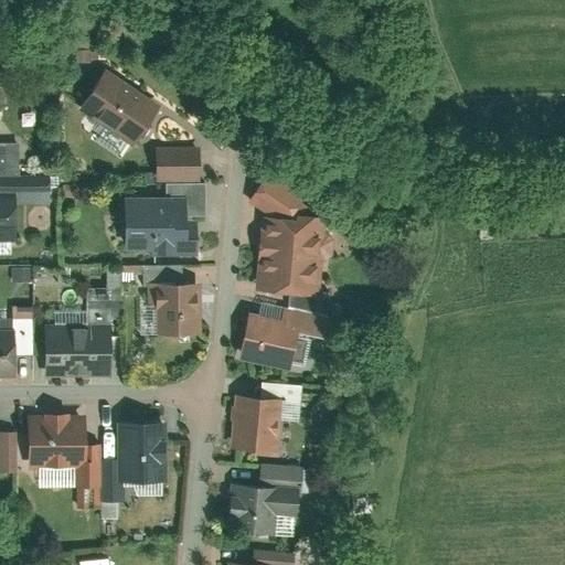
[(106,130),(131,88),(105,72),(78,114),(106,130)]
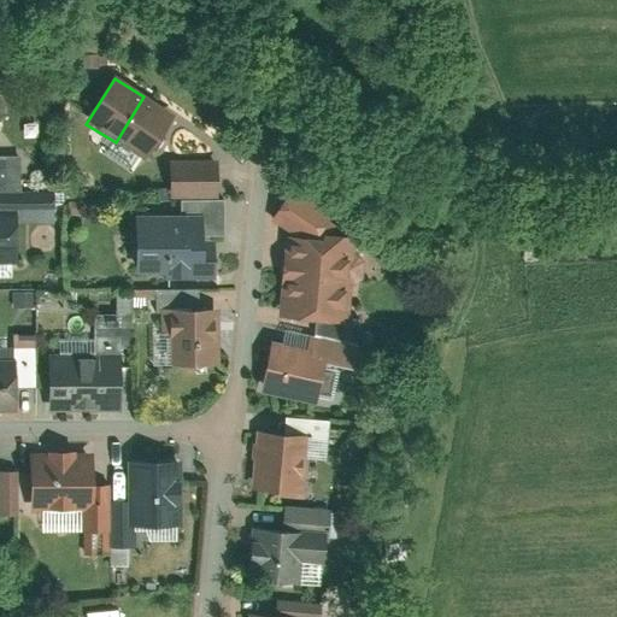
[(145,162),(174,116),(144,97),(116,142),(145,162)]
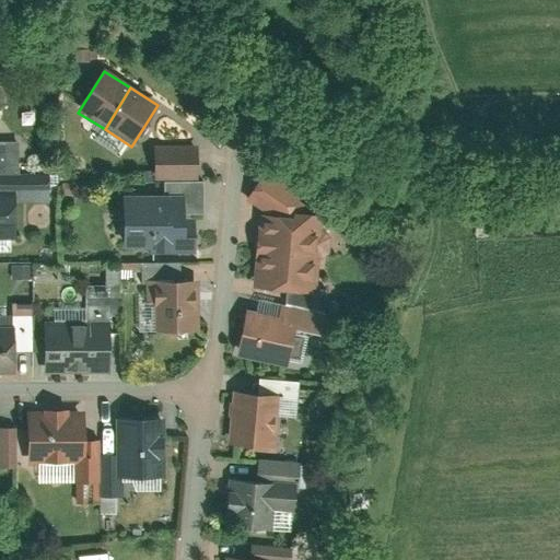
[(197,183),(197,146),(152,146),(152,183),(197,183)]
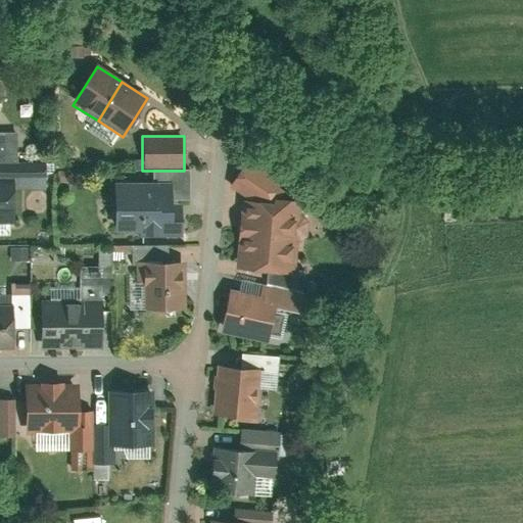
[(14,182),(0,181),(0,220),(15,220),(14,182)]
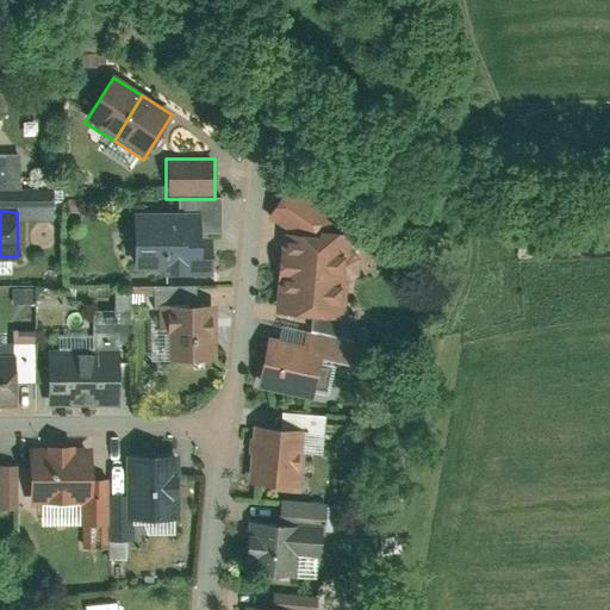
[(193,246),(193,212),(131,212),(131,273),(161,273),(161,278),(210,278),(209,246),(193,246)]
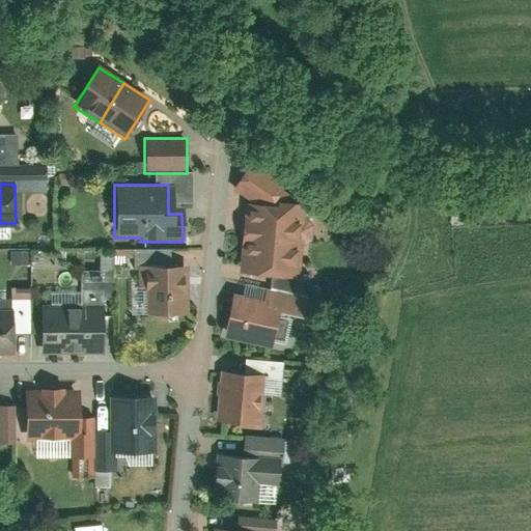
[(243,206),(241,276),(298,278),(300,208),(243,206)]
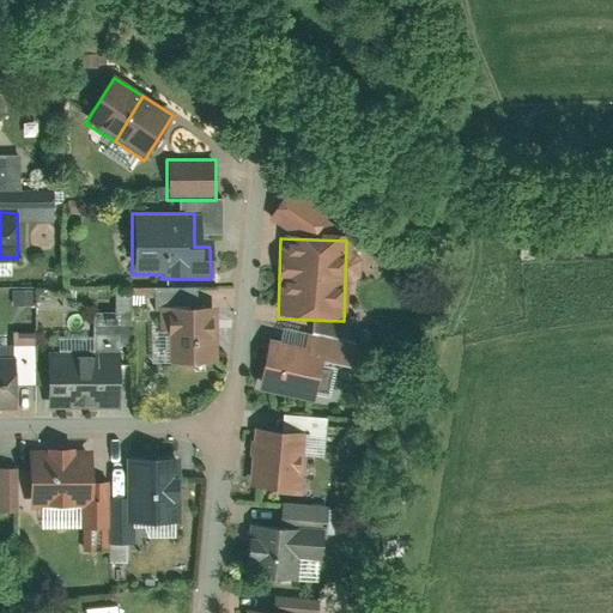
[(217,368),(216,308),(163,308),(163,369),(217,368)]
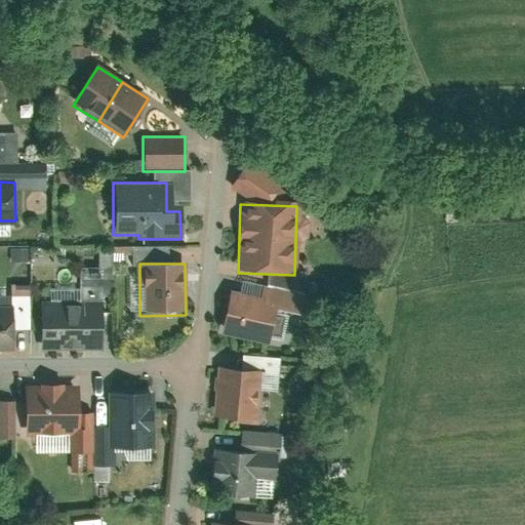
[(231,291),(221,335),(271,345),(280,300),(231,291)]
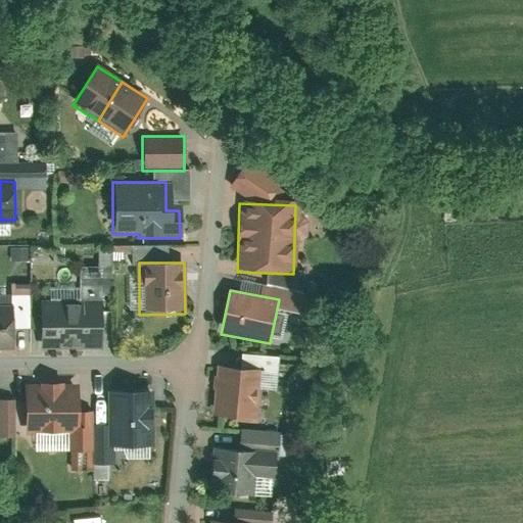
[(40,302),(40,349),(84,350),(84,333),(101,333),(102,302),(40,302)]
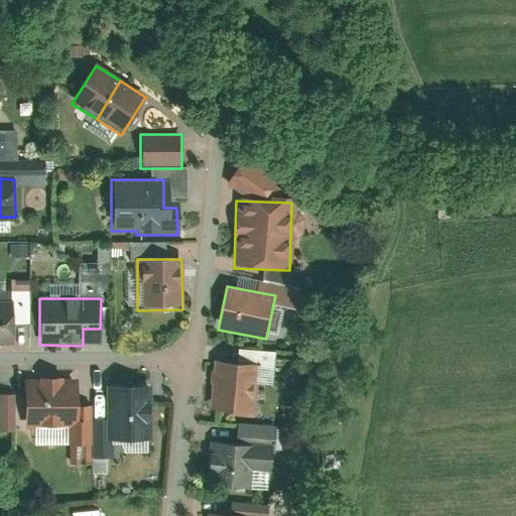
[(0,301),(0,345),(11,346),(11,302),(0,301)]
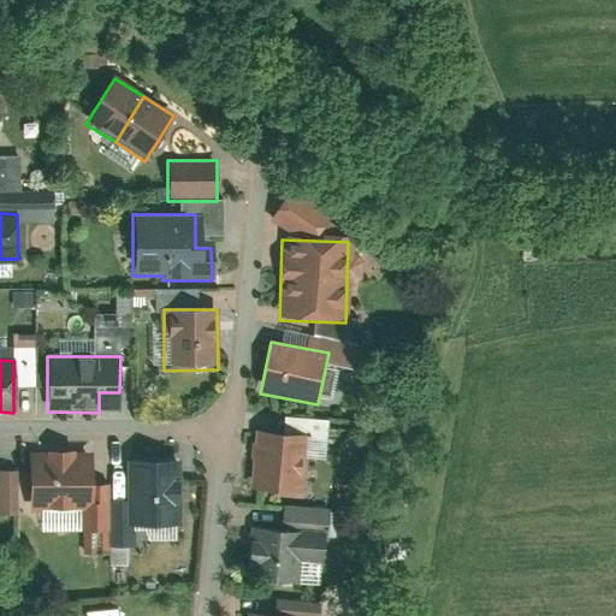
[(326,398),(335,401),(342,363),(335,361),(326,398)]
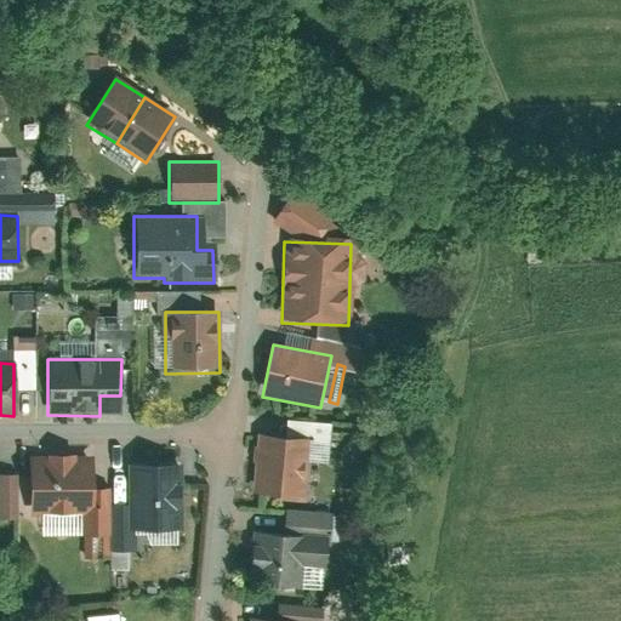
[(258,438),(252,496),(303,501),(309,443),(258,438)]
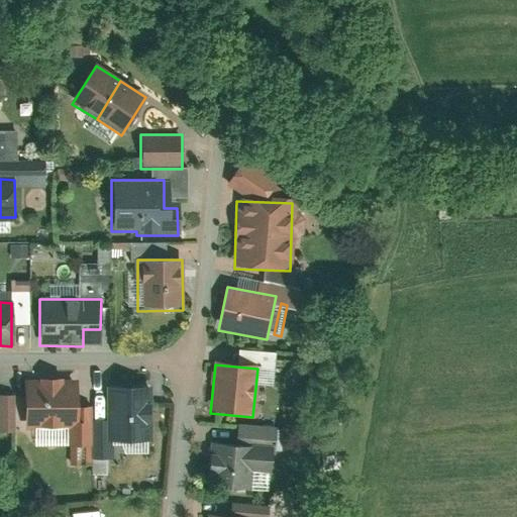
[(69,426),(69,449),(89,449),(90,409),(76,409),(76,382),(24,382),(24,426),(69,426)]
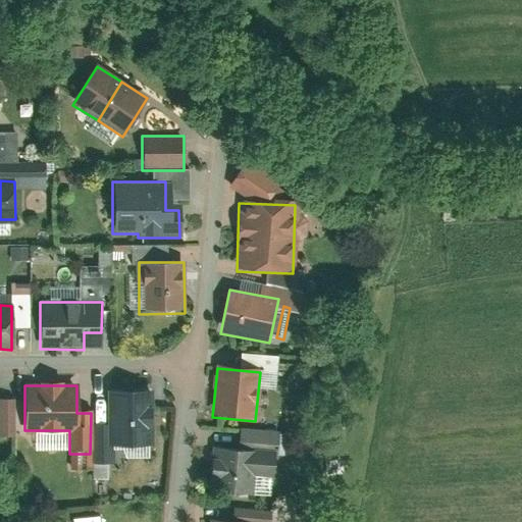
[(153,450),(154,387),(110,387),(109,450),(153,450)]
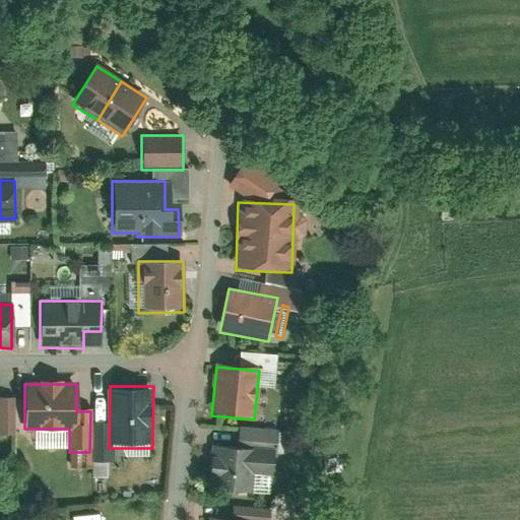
[(0,395),(0,411),(1,434),(17,433),(16,395),(0,395)]
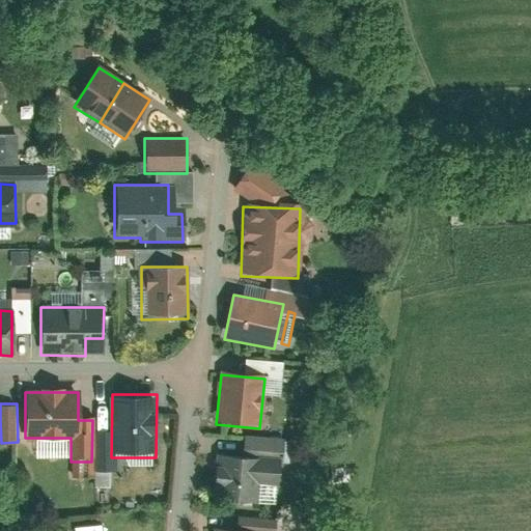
[(278,462),(217,455),(213,500),(253,504),(254,486),(276,488),(278,462)]
